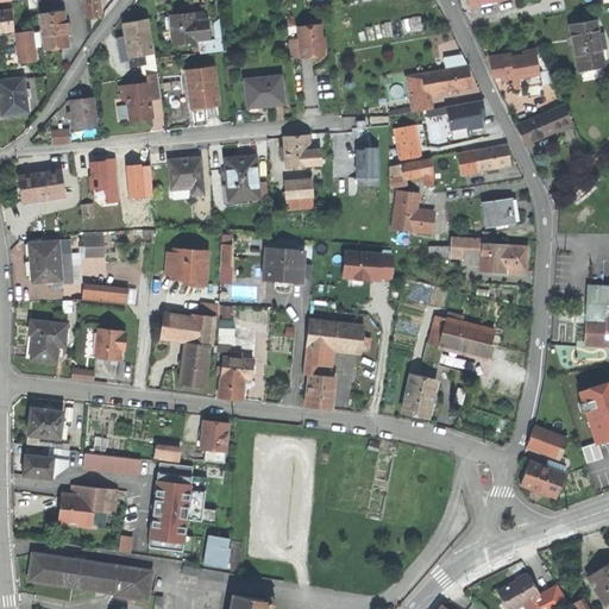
[(85,0),(87,17),(101,14),(99,0),(85,0)]
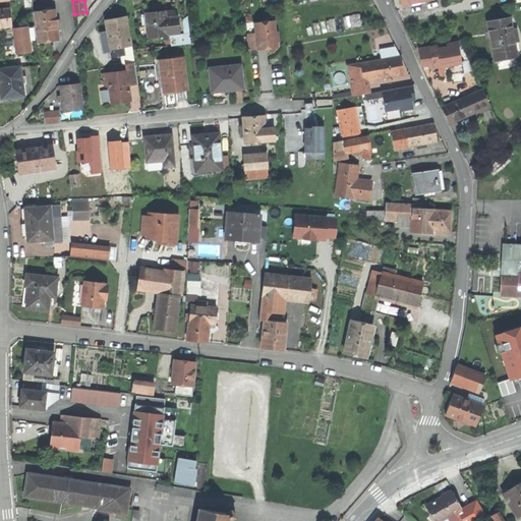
[(0,27),(12,26),(9,8),(0,8),(0,27)]
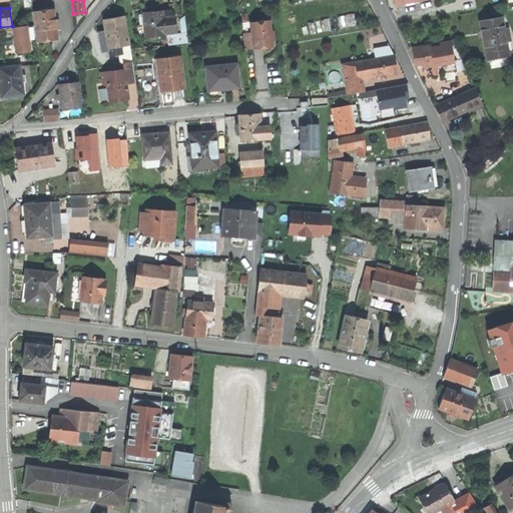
[(35,22),(36,22),(55,19),(54,9),(34,12),(35,22)]
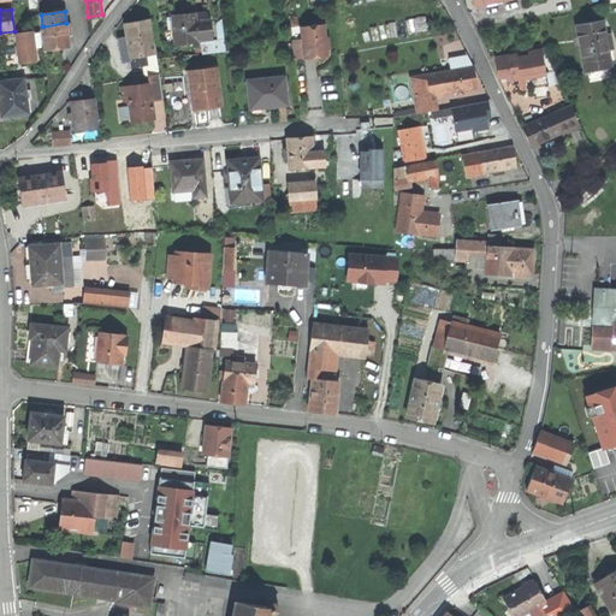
[(173,16),(176,43),(199,41),(199,40),(212,39),(209,19),(196,21),(195,13),(183,15),(173,16)]
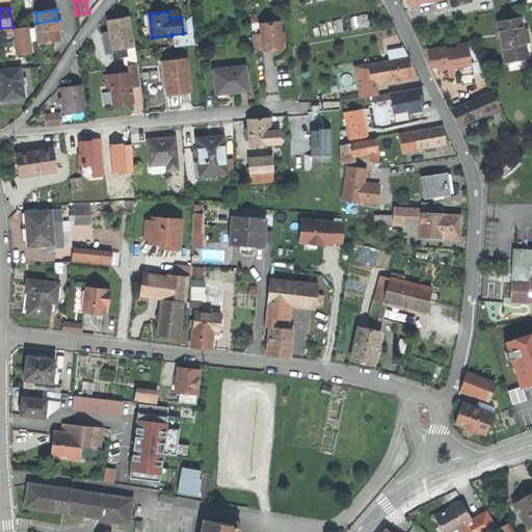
[(520,17),(497,21),(499,35),(504,61),(515,59),(527,57),(520,17)]
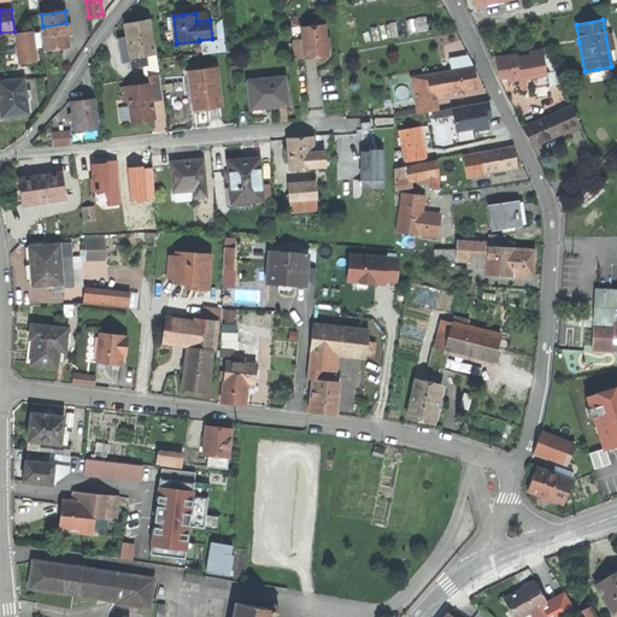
[(146,54),(156,53),(151,21),(137,22),(127,24),(129,37),(130,43),(133,57),(146,54)]
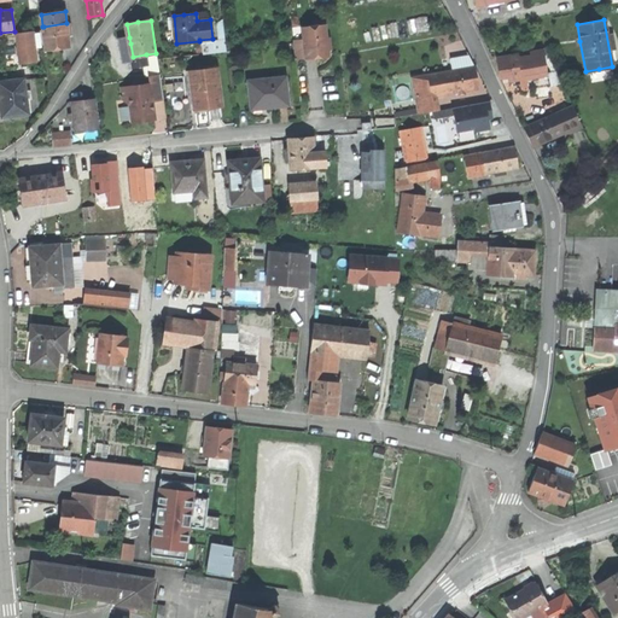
[(66,23),(44,27),(46,50),(59,48),(70,46),(66,23)]
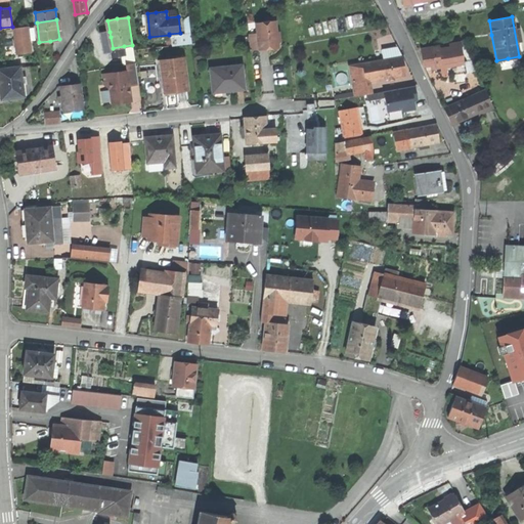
[(259,49),(269,48),(279,47),(276,20),(256,23),(257,34),(259,49)]
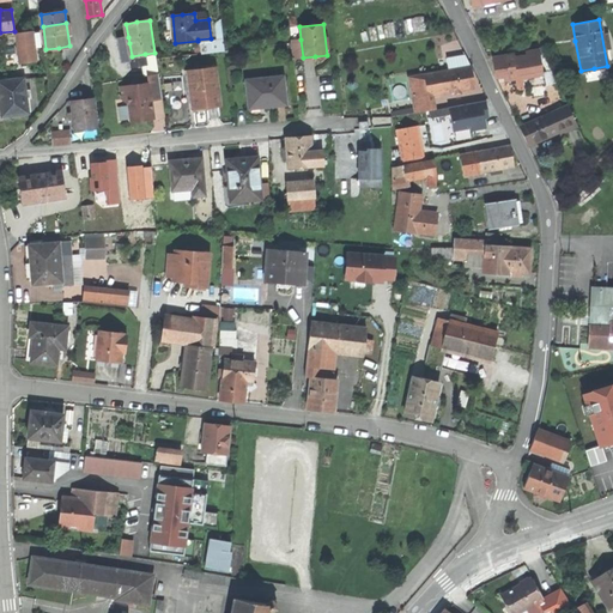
[(22,64),(37,61),(34,31),(18,34),(22,64)]
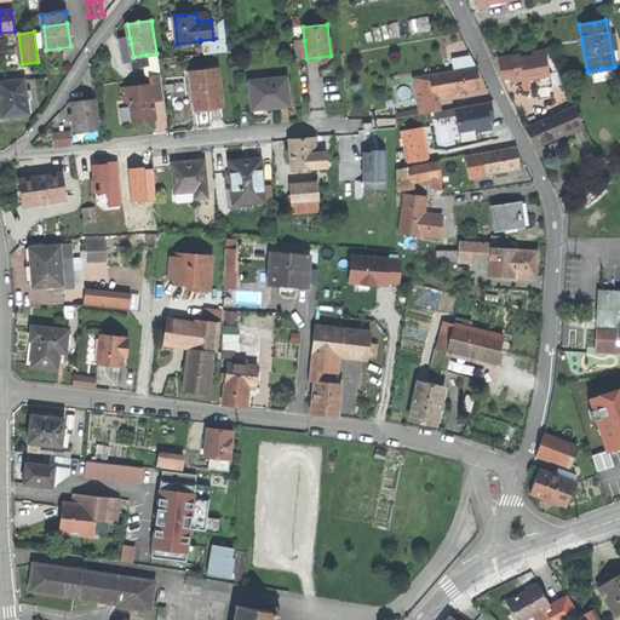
[(296,59),(306,58),(304,40),(293,41),(296,59)]
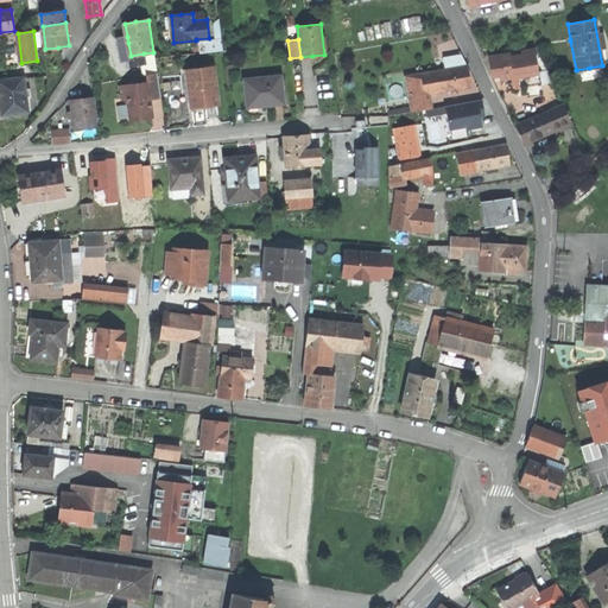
[(520,52),(521,57),(523,57),(524,65),(537,63),(534,50),(520,52)]
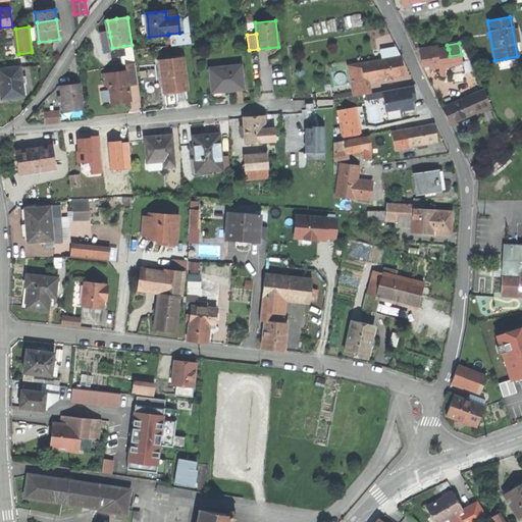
[(133,45),(132,45),(123,46),(124,55),(121,55),(123,65),(126,65),(136,63),(133,45)]
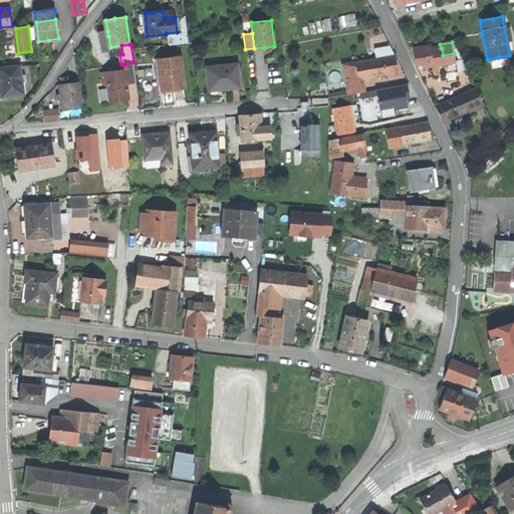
[(122,54),(121,45),(110,47),(111,56),(119,54),(122,54)]
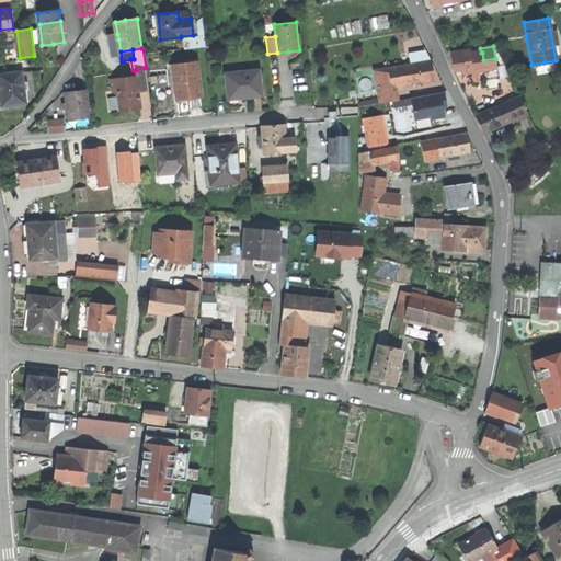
[(453,63),(454,70),(465,69),(474,67),(484,66),(483,60),(482,53),(481,53),(471,54),(470,50),(450,54),(453,63)]
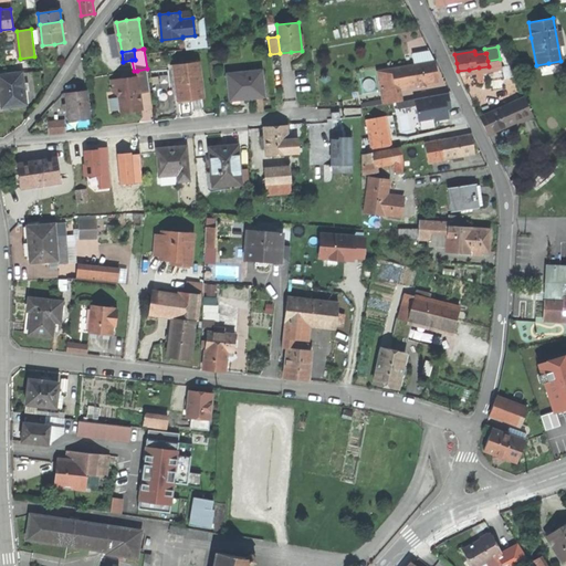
[(436,58),(404,63),(408,83),(440,77),(438,69),(436,58)]
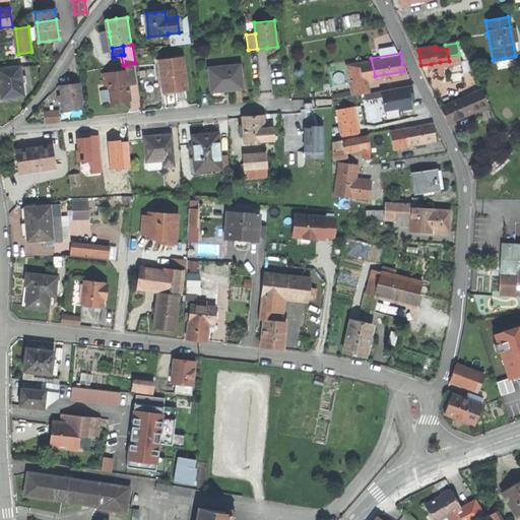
[(460,62),(459,54),(448,56),(449,61),(440,62),(441,66),(438,66),(439,75),(444,74),(442,65),(460,62)]
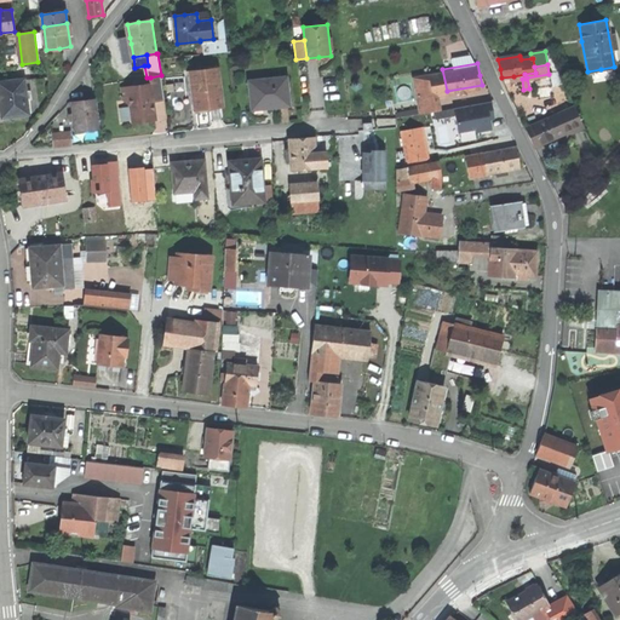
[(210,108),(223,107),(218,67),(190,70),(190,72),(191,72),(195,96),(194,96),(195,109),(210,108)]
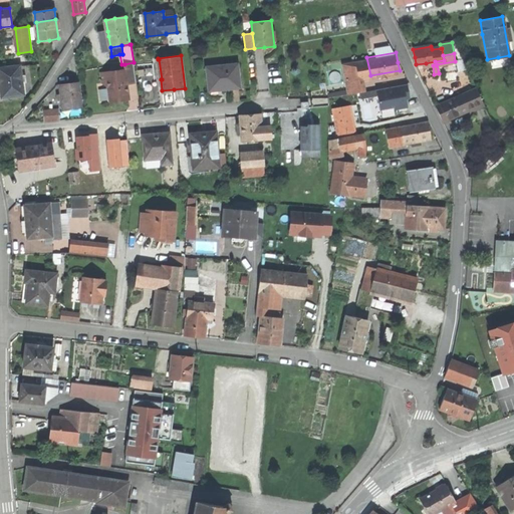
[(363,76),(370,75),(366,57),(356,59),(359,77),(363,76)]
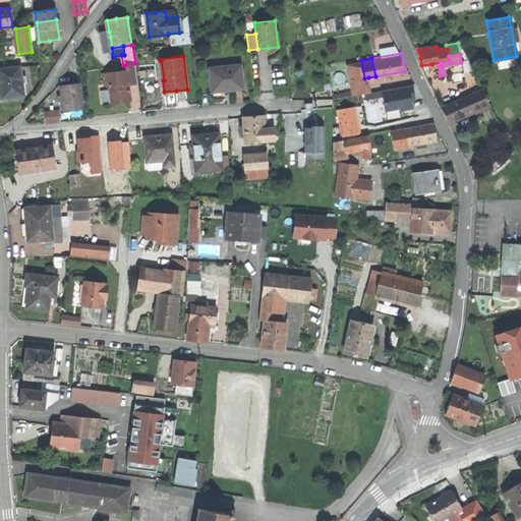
[(356,80),(364,78),(361,60),(353,62),(356,80)]
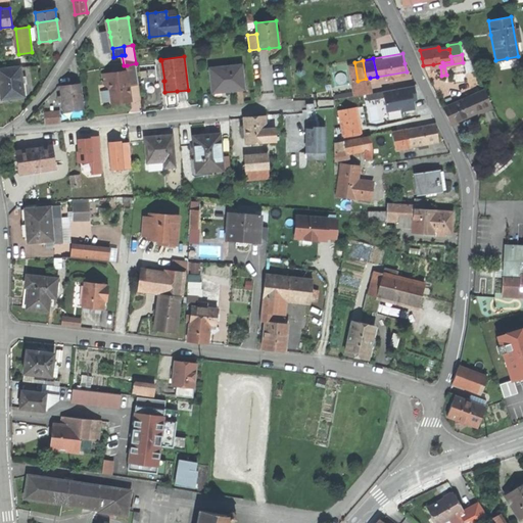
[(464,62),(463,62),(444,65),(446,75),(446,77),(466,74),(464,62)]
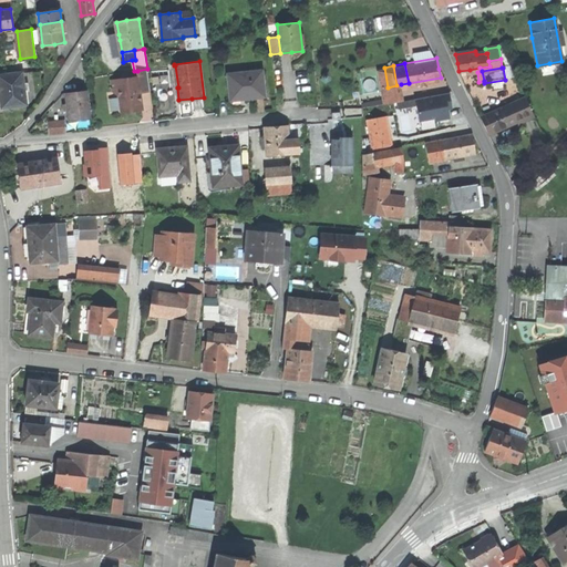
[(151,92),(147,69),(137,71),(138,76),(112,81),(114,92),(120,96),(122,112),(130,111),(132,112),(136,112),(143,111),(141,93),(151,92)]
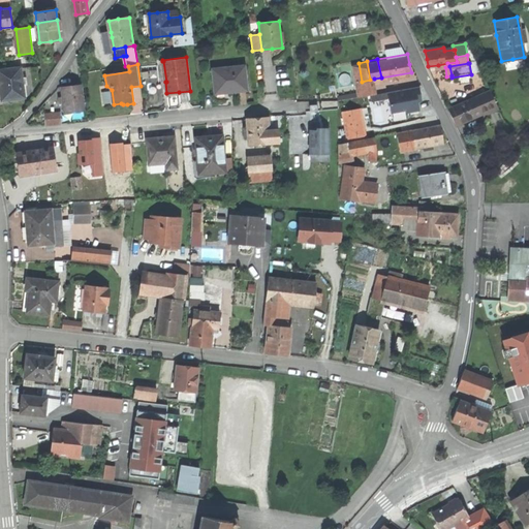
[(245,66),(212,70),(215,92),(227,90),(227,92),(238,91),(247,90),(245,66)]
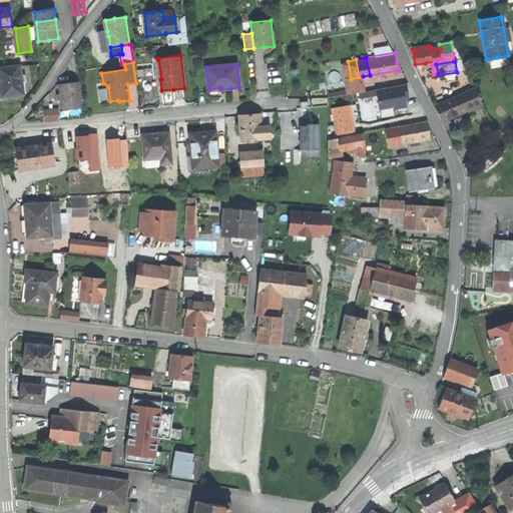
[(20,66),(0,68),(0,81),(0,82),(2,97),(24,94),(20,66)]
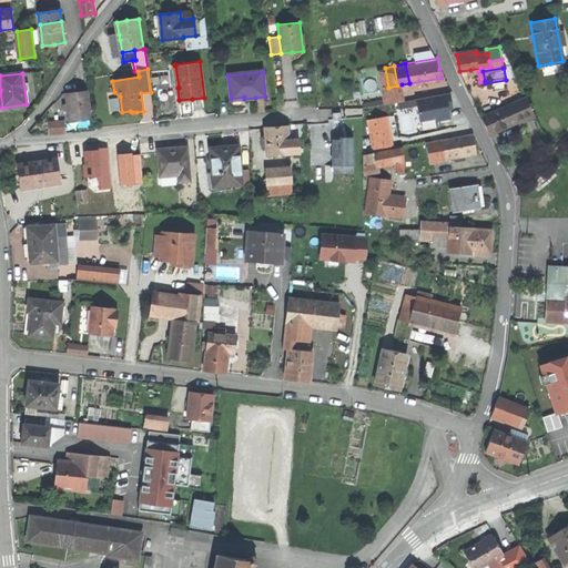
[(404,99),(402,84),(397,85),(388,88),(391,101),(404,99)]
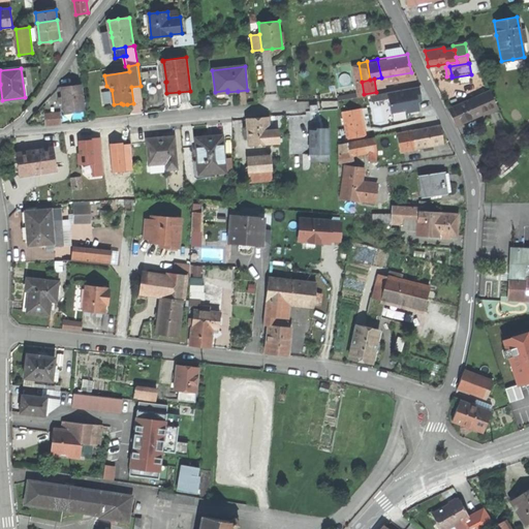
[(62,87),(65,112),(85,110),(82,85),(71,86),(62,87)]
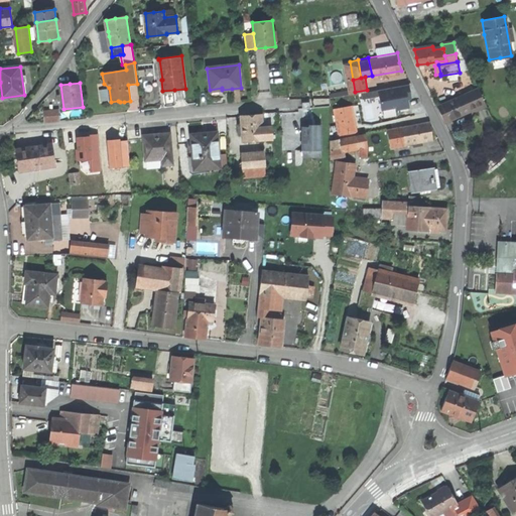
[(478,87),(456,98),(462,110),(470,107),(467,101),(478,96),(481,102),(484,100),(478,87)]
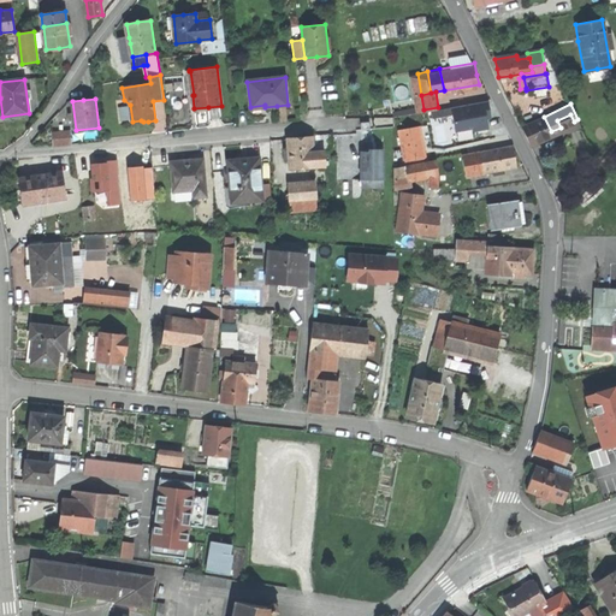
[(580,126),(578,119),(574,122),(570,114),(557,120),(561,128),(551,131),(552,135),(569,128),(570,131),(580,126)]
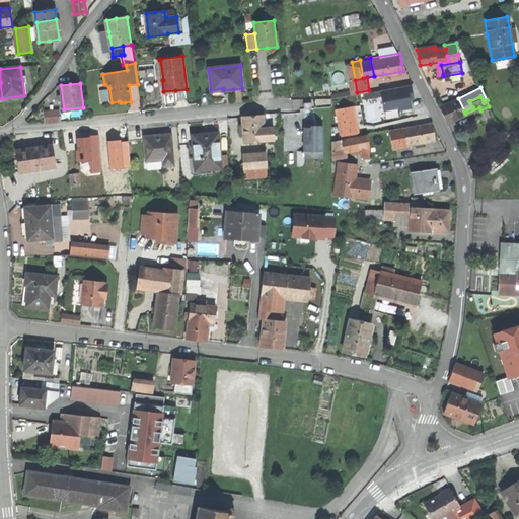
[(444,115),(448,123),(465,114),(464,110),(458,98),(440,106),(444,115)]
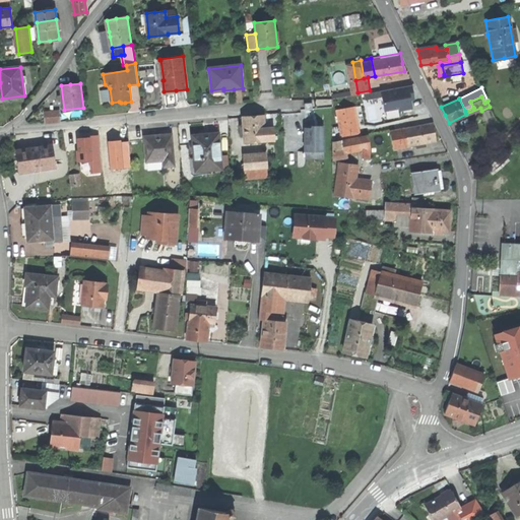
[(353,107),(336,110),(341,137),(359,134),(356,120),(353,107)]
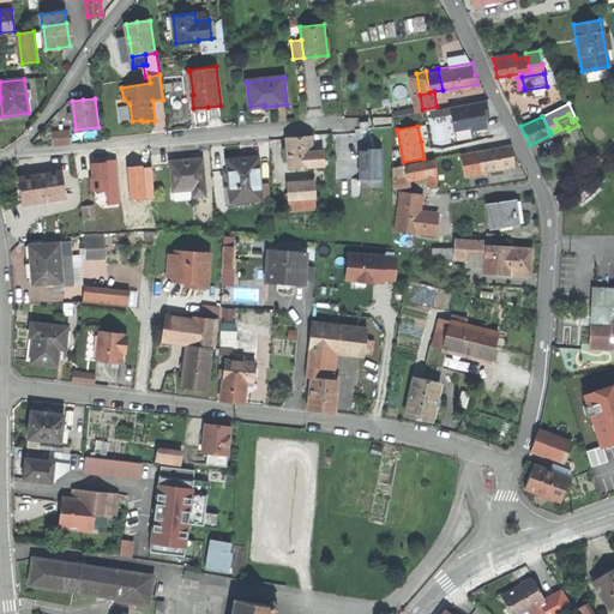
[(52,146),(70,145),(70,138),(56,139),(56,133),(52,133),(52,146)]
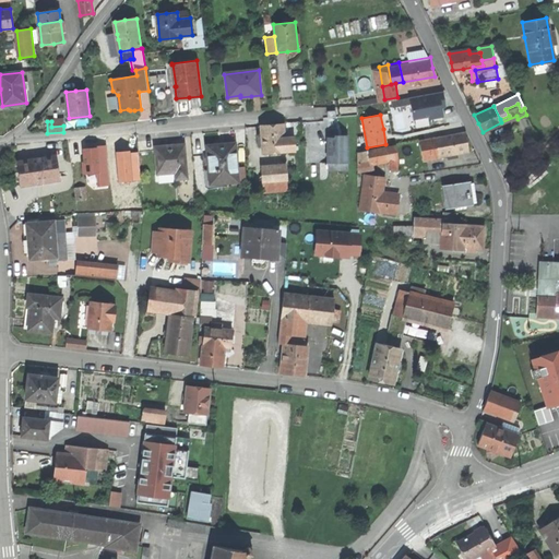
[(300,122),(292,123),(293,137),(294,137),(301,137),(300,122)]
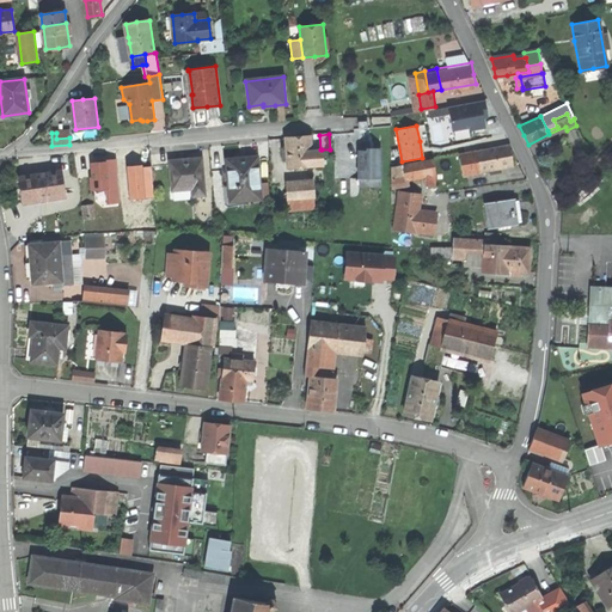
[(310,135),(310,136),(311,151),(320,150),(319,135),(310,135)]
